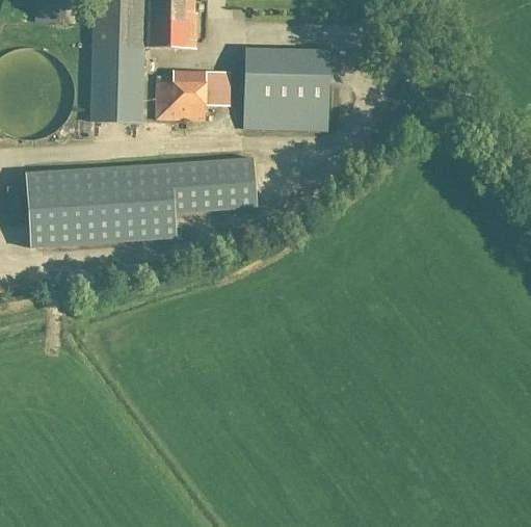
[(77,8),(77,0),(35,0),(35,7),(77,8)]
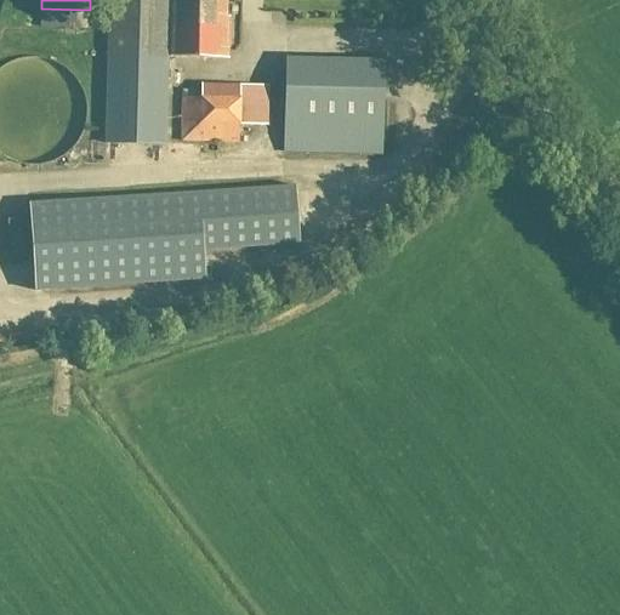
[(228,55),(229,13),(227,13),(161,12),(160,0),(108,0),(104,140),(164,141),(166,53),(228,55)]
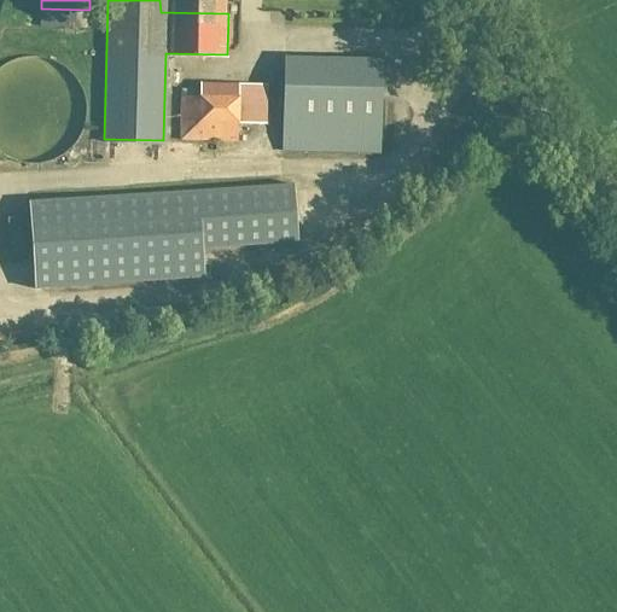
[(159,0),(161,12),(226,13),(226,0),(159,0)]
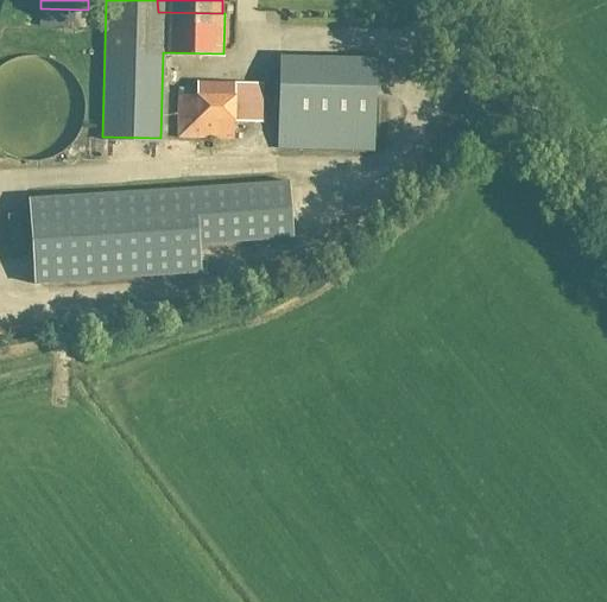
[(374,147),(375,56),(279,54),(277,144),(374,147)]
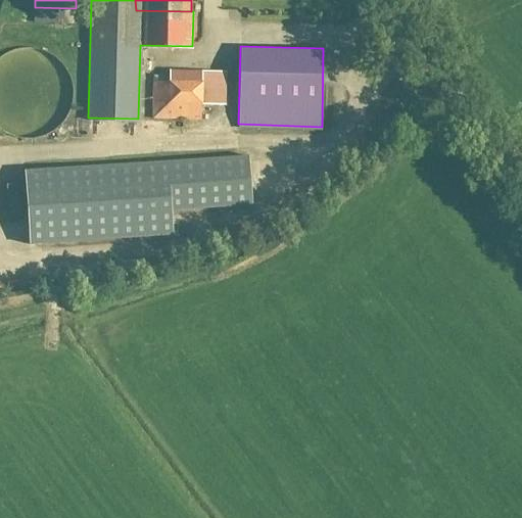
[(226,104),(226,79),(212,79),(212,69),(169,69),(169,78),(153,78),(152,116),(200,119),(201,104),(226,104)]
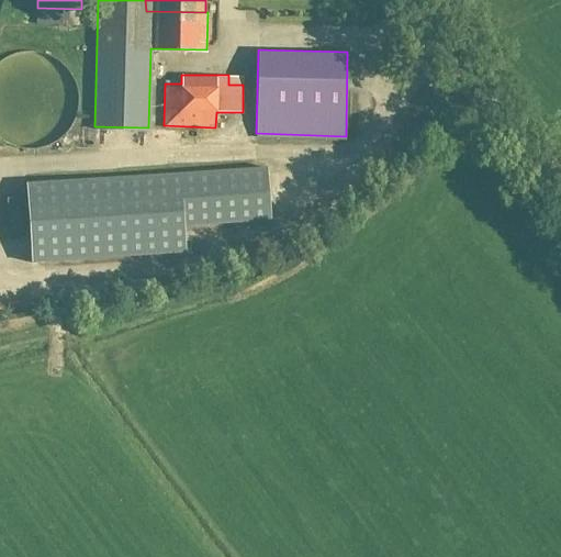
[(272,219),(267,166),(26,182),(32,262),(187,251),(186,224),(272,219)]
